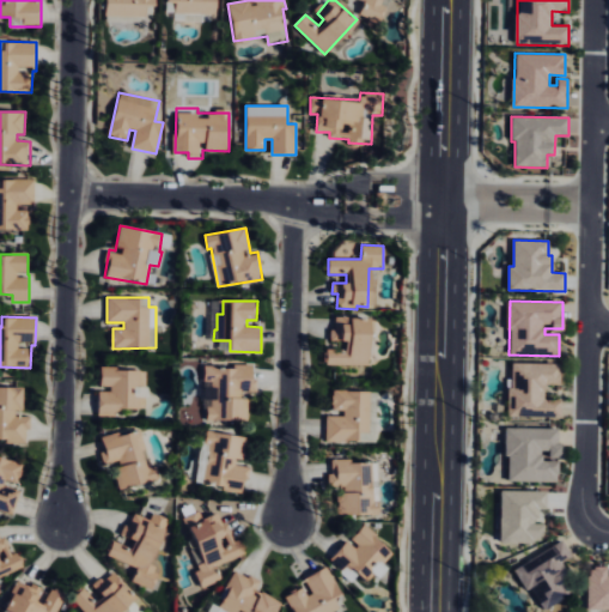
[(327,365),(367,365),(367,317),(335,319),(335,329),(330,329),(330,341),(345,341),(345,350),(327,350),(327,365)]
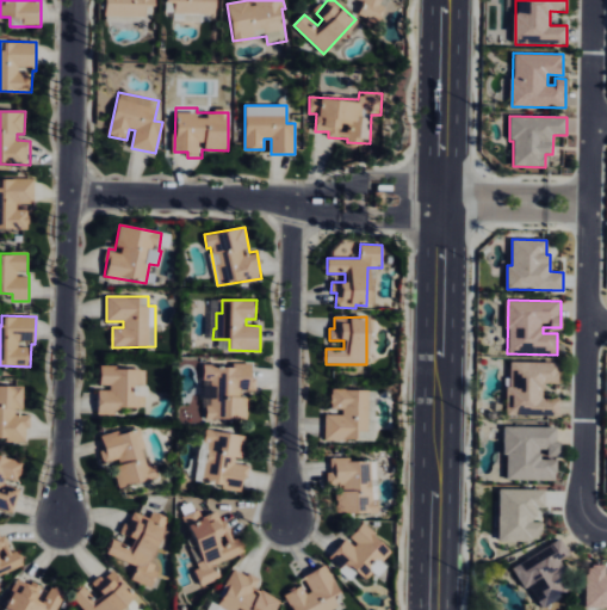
[(558,362),(509,362),(509,417),(561,417),(561,399),(544,399),(544,383),(558,383),(558,362)]
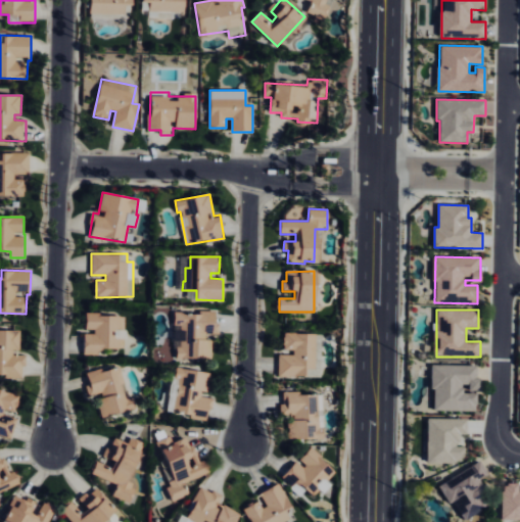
[(213,360),(214,336),(220,336),(221,324),(215,324),(216,314),(175,312),(174,330),(184,331),(184,341),(179,340),(178,359),(213,360)]
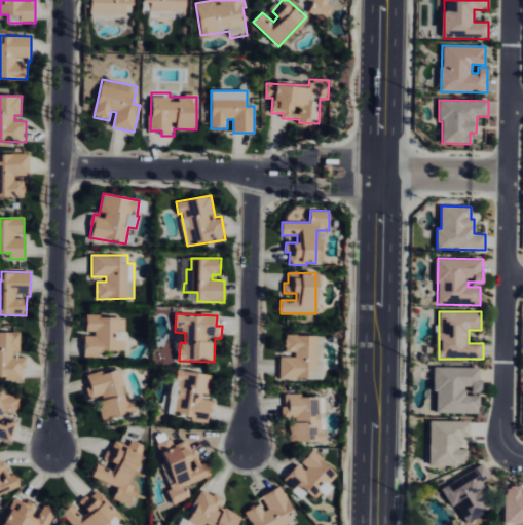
[(121,316),(86,316),(86,334),(84,334),(84,352),(127,352),(127,332),(121,332),(121,316)]
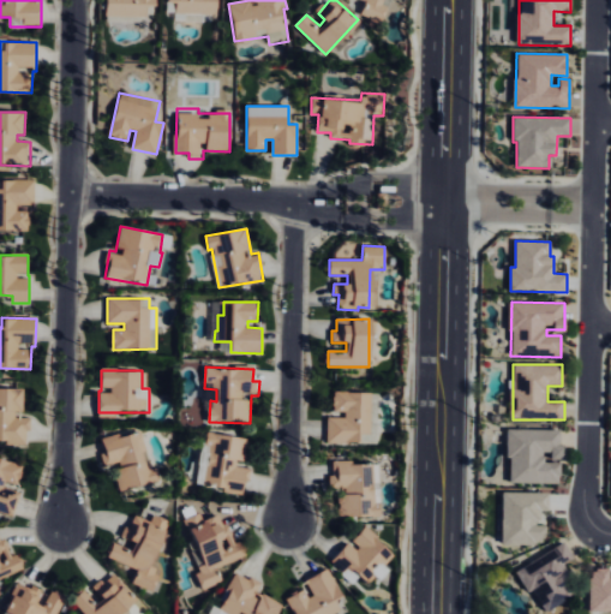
[(24,388),(0,388),(0,442),(27,443),(27,431),(31,431),(31,418),(17,418),(17,412),(24,412),(24,388)]
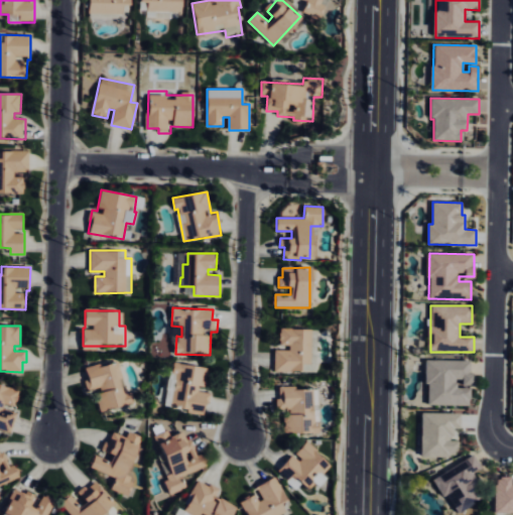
[(311,330),(280,330),(280,349),(275,349),(275,372),(303,372),(303,364),(311,364),(311,330)]
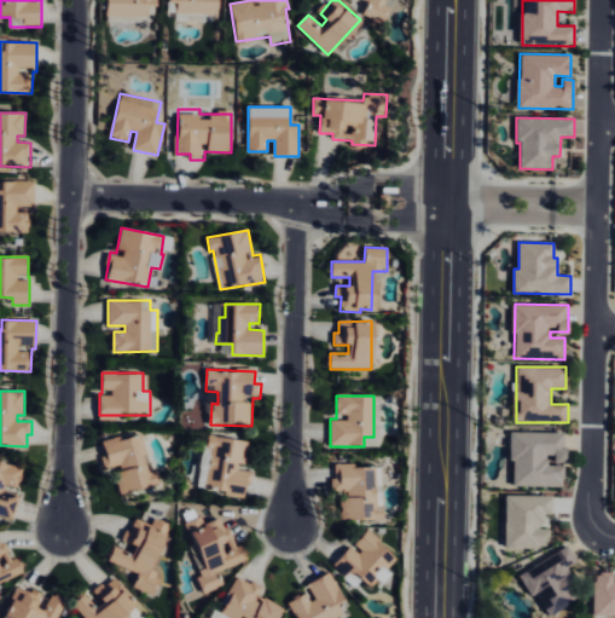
[(512,485),(563,487),(564,466),(547,466),(547,455),(555,456),(555,463),(564,463),(566,433),(514,432),(512,485)]
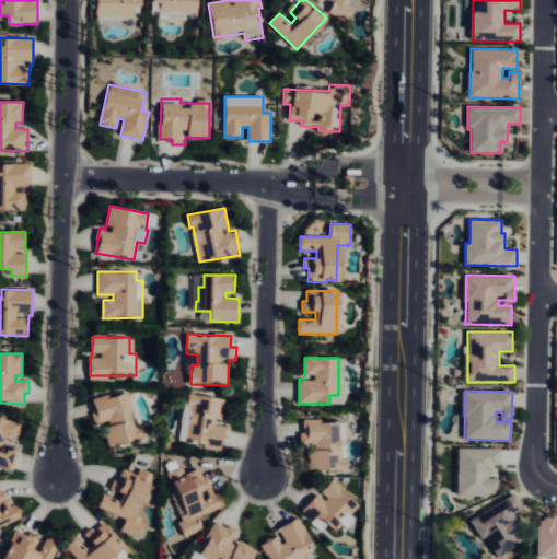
[(109,446),(143,439),(138,415),(135,415),(129,393),(109,398),(109,395),(91,399),(96,426),(104,423),(109,446)]
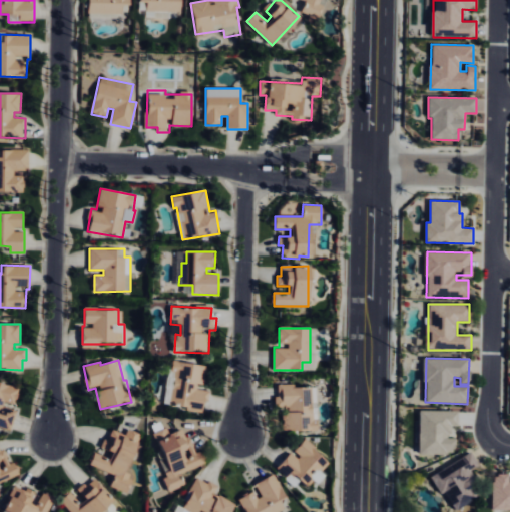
[(207,367),(171,361),(164,405),(203,411),(205,401),(209,402),(211,390),(204,389),(207,367)]
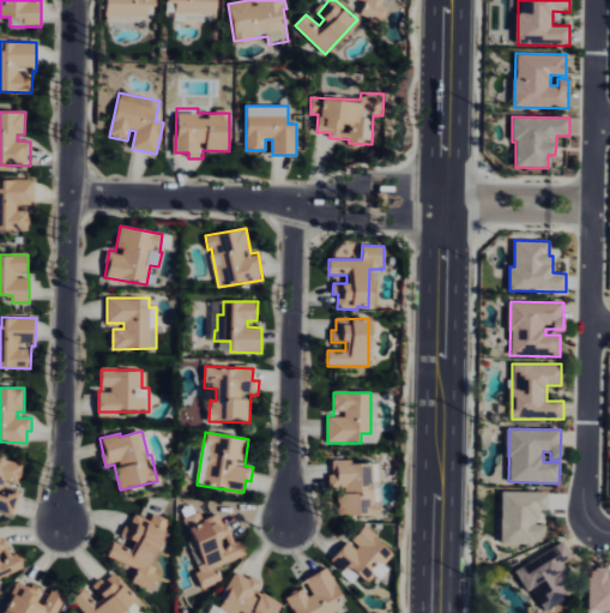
[(380,517),(380,502),(374,502),(374,479),(379,479),(379,463),(354,463),(354,461),(331,461),(331,487),(339,487),(338,516),(380,517)]
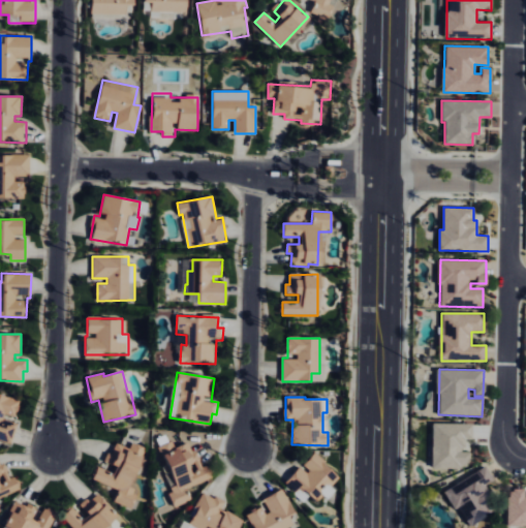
[(433,468),(469,469),(469,452),(465,452),(465,439),(472,439),(472,424),(434,424),(433,468)]
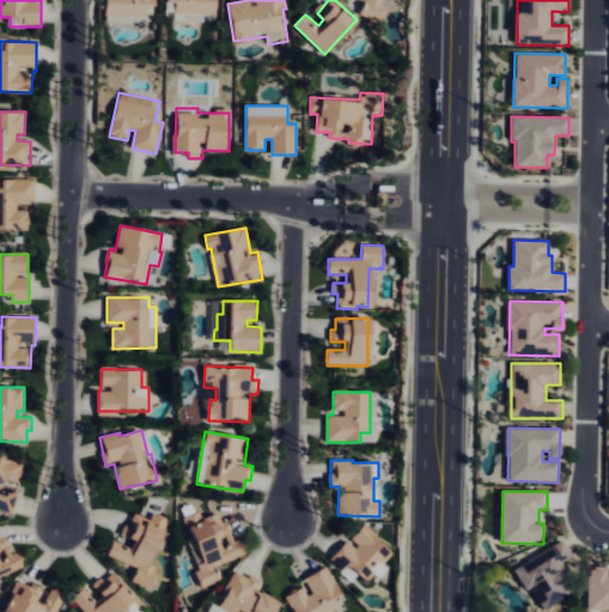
[(201,588),(223,580),(217,567),(243,555),(230,522),(224,525),(219,513),(203,519),(201,511),(183,519),(202,567),(194,570),(201,588)]
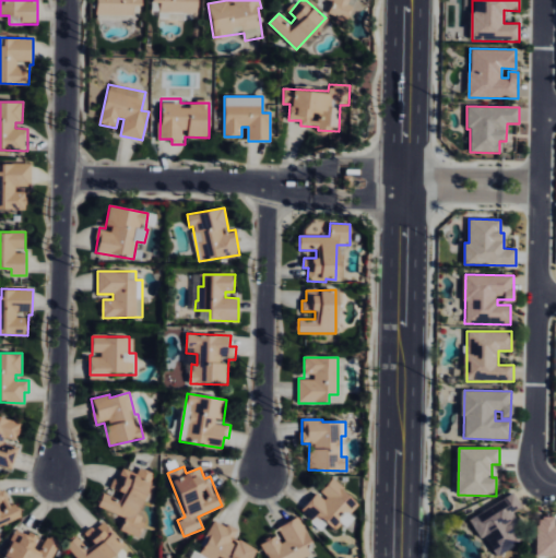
[(98,507),(125,518),(120,531),(139,537),(146,519),(137,514),(153,473),(140,469),(138,474),(122,469),(118,481),(114,478),(110,488),(121,493),(119,499),(104,493),(98,507)]
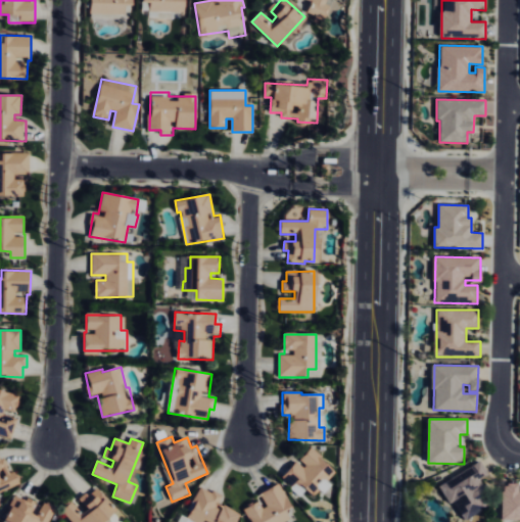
[(285,478),(313,496),(323,481),(326,483),(335,469),(305,448),(285,478)]
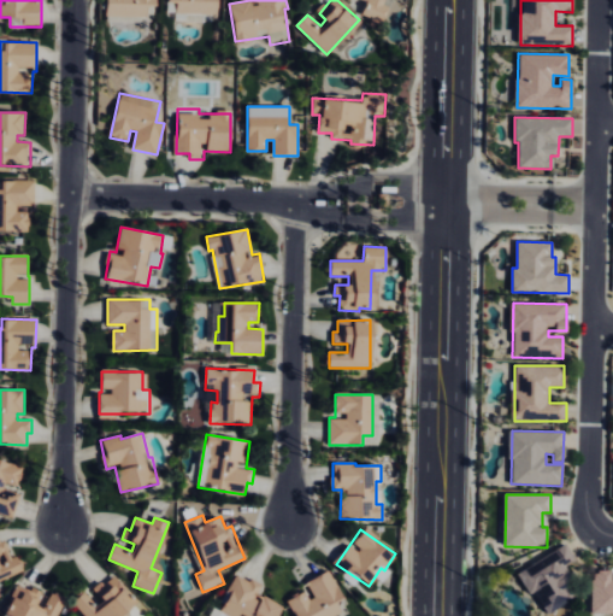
[(517,573),(530,596),(535,593),(548,615),(578,597),(563,568),(576,561),(567,545),(517,573)]
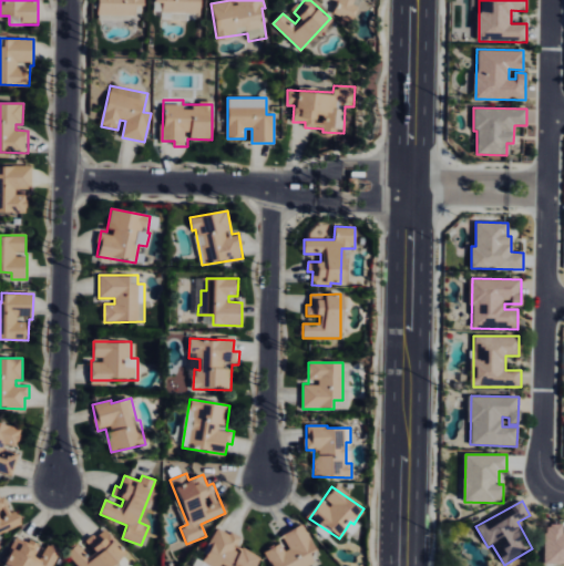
[(308,565),(314,563),(309,553),(315,549),(303,524),(280,535),(284,542),(264,552),(270,565),(308,565)]
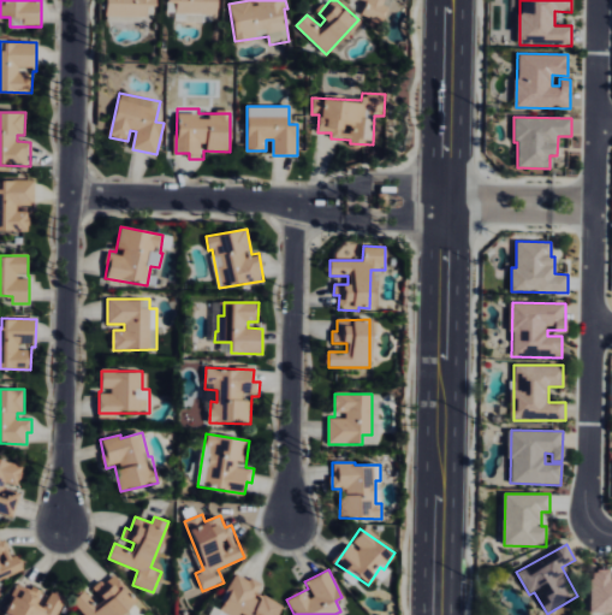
[(611,577),(611,569),(590,571),(590,614),(611,613),(611,577)]
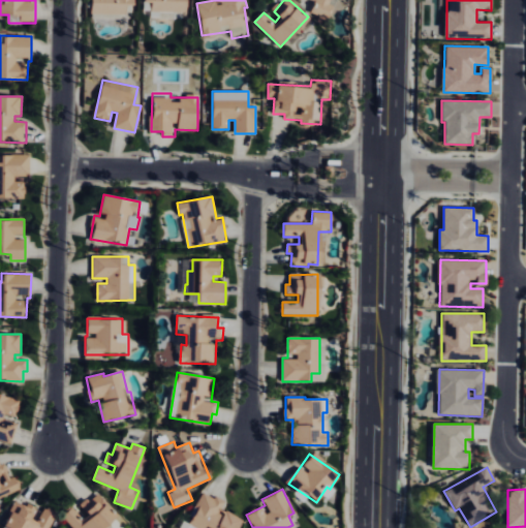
[(179,527),(237,527),(242,520),(221,508),(224,502),(204,492),(187,523),(183,521),(179,527)]
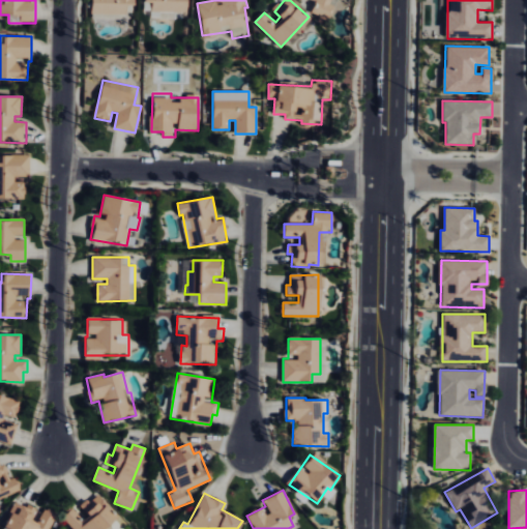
[(72,528),(101,528),(116,518),(96,494),(80,507),(87,516),(82,519),(72,507),(62,517),(72,528)]
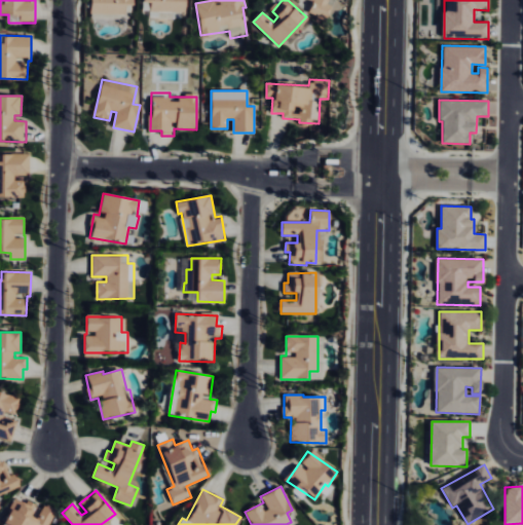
[(2,524),(48,524),(55,511),(44,504),(37,520),(30,516),(36,504),(27,500),(26,503),(14,497),(2,524)]
